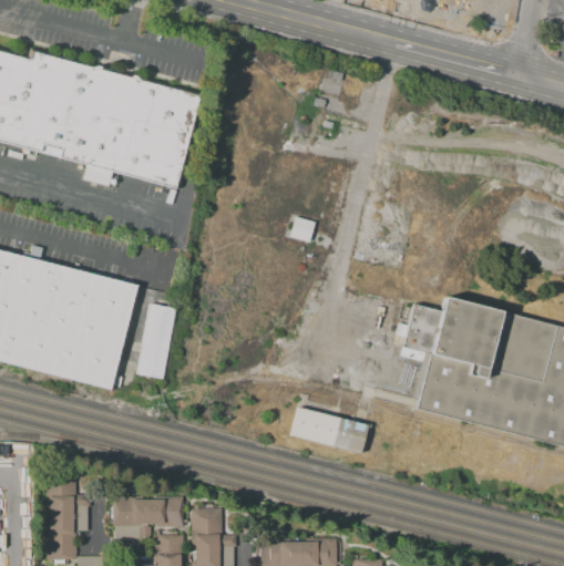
[(0,49),(32,58),(34,50),(202,95),(177,188),(114,172),(111,186),(84,178),(88,164),(0,140),(0,49)]
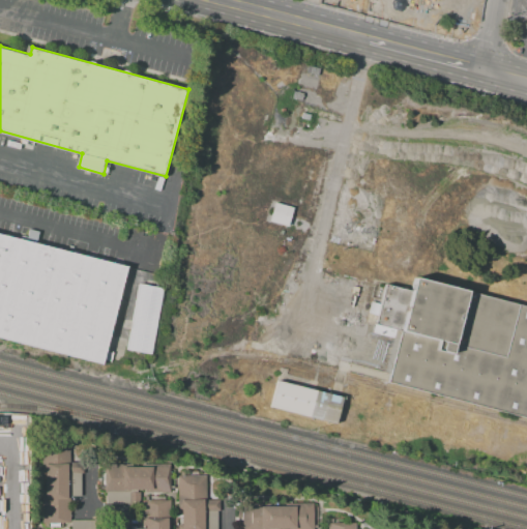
[(289,225),(294,206),(275,201),(271,219),(289,225)]
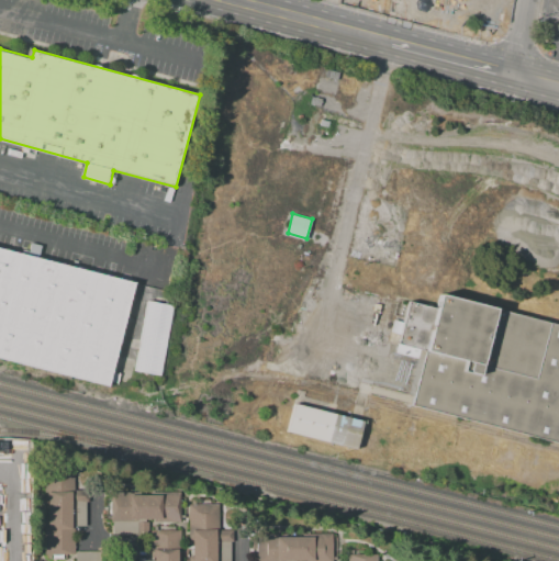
[(0,248),(135,283),(109,383),(0,355),(0,248)]
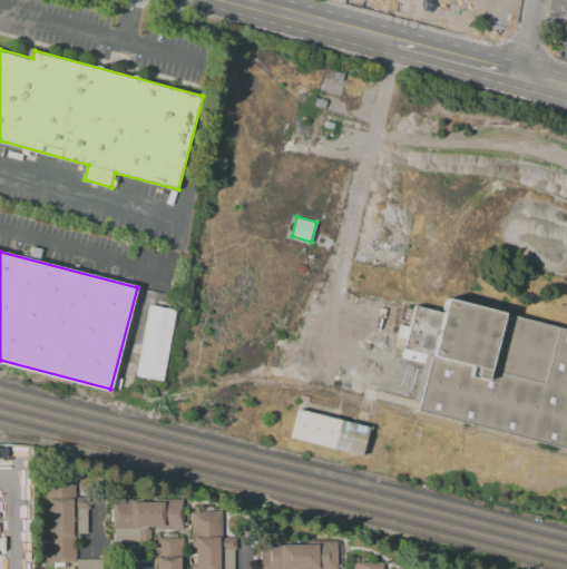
[(566,326),(448,297),(419,410),(566,448),(566,326)]
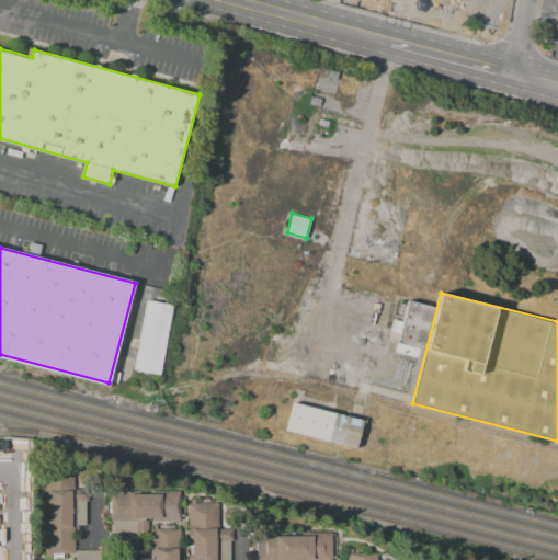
[(148,300),(136,370),(161,375),(173,305),(148,300)]
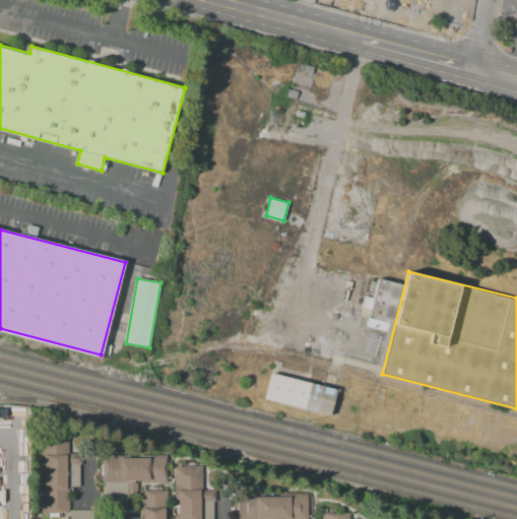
[(336,388),(272,372),(266,398),(308,408),(308,407),(316,409),(320,395),(334,398),(336,388)]
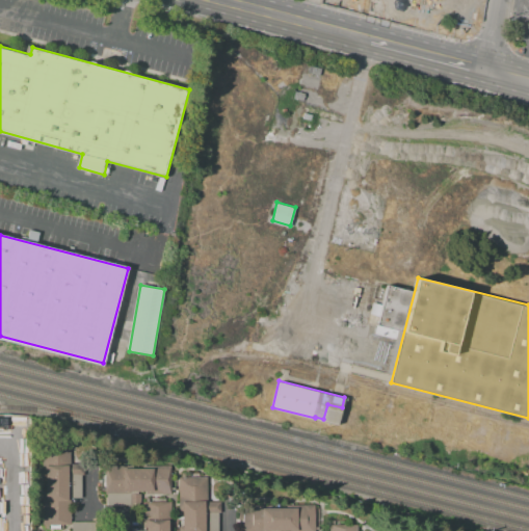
[(46,524),(45,492),(47,492),(47,480),(45,480),(45,447),(73,447),(73,462),(84,462),(84,498),(73,498),(73,524),(46,524)]
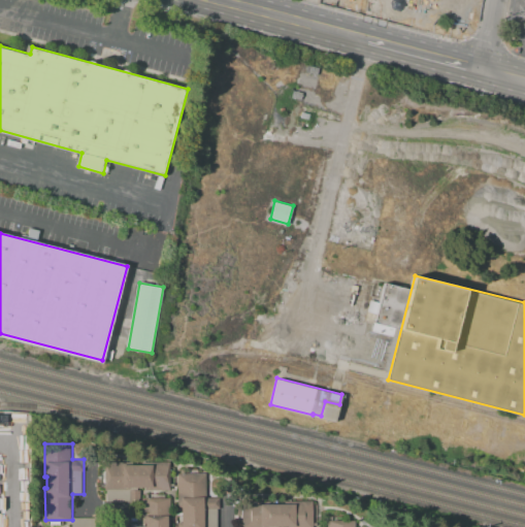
[(106,461),(171,461),(172,489),(155,489),(155,487),(131,487),(131,489),(107,489),(106,461)]
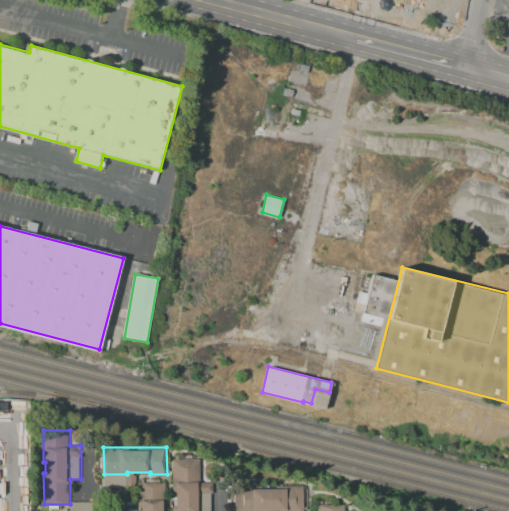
[(174,458),(202,458),(202,482),(215,482),(215,493),(211,493),(211,510),(174,510),(174,507),(177,507),(177,492),(174,492),(174,458)]
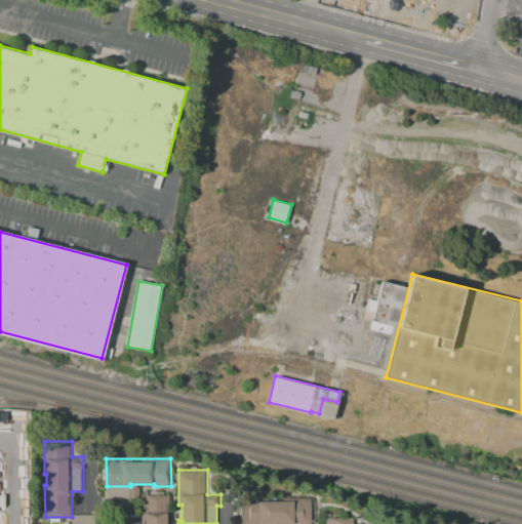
[(131,523),(144,523),(144,494),(171,494),(171,522),(168,522),(168,523),(131,523)]
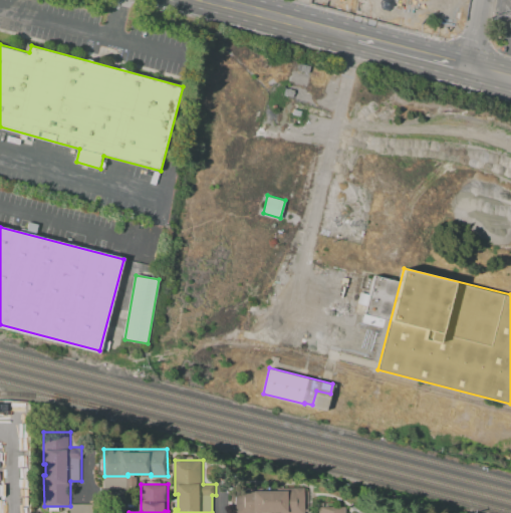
[(306,512),(282,512),(262,512),(237,512),(237,488),(271,487),(271,490),(278,490),(278,487),(306,487),(306,512)]
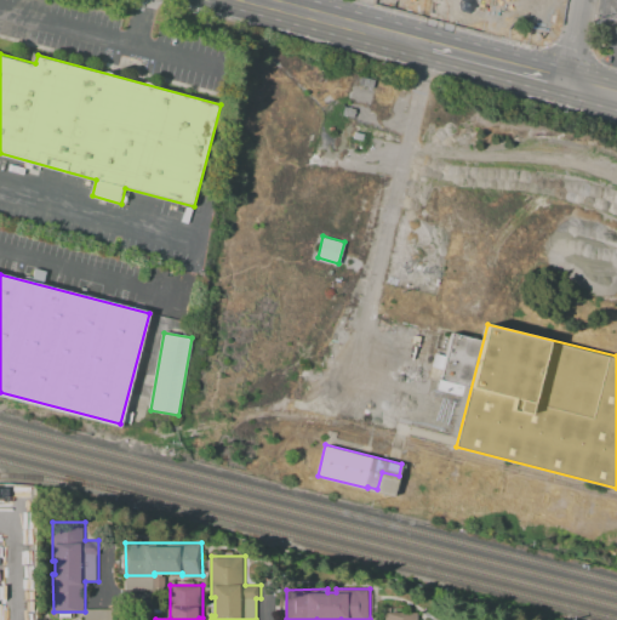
[(86,619),(86,608),(121,608),(121,619),(86,619)]
